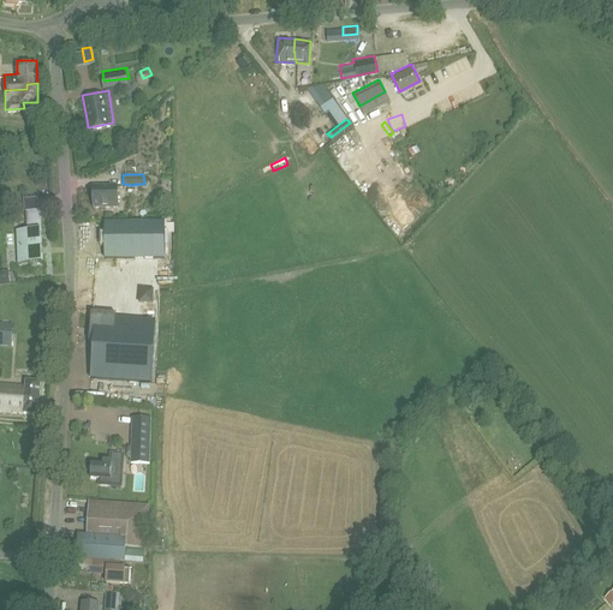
[(115,199),(115,183),(91,184),(91,204),(112,204),(112,199),(115,199)]
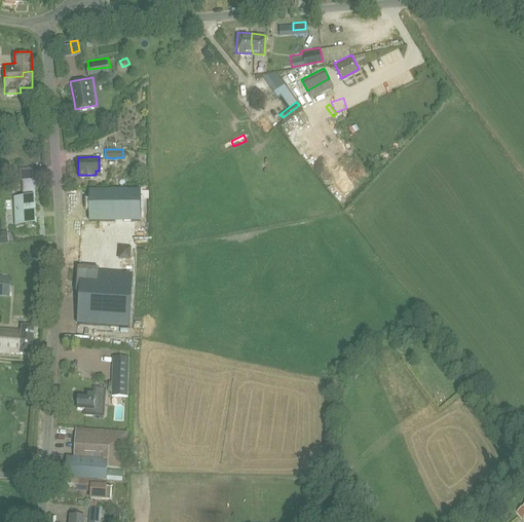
[(14,223),(36,222),(34,177),(22,178),(22,194),(12,194),(14,223)]
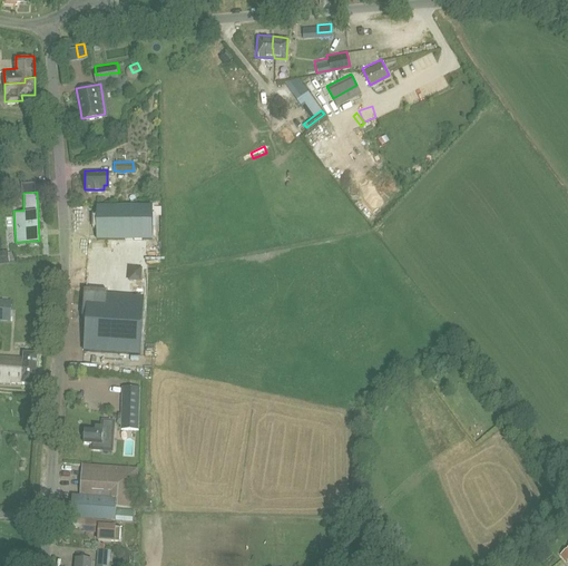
[(96,236),(152,236),(150,214),(157,214),(157,204),(150,204),(96,204),(96,236)]
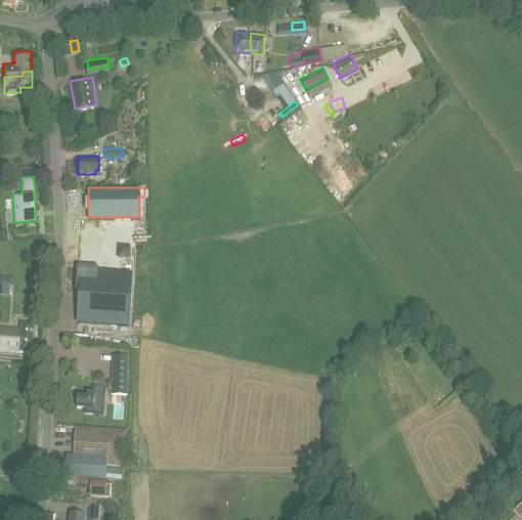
[(107,226),(113,232),(120,226),(115,221),(107,226)]
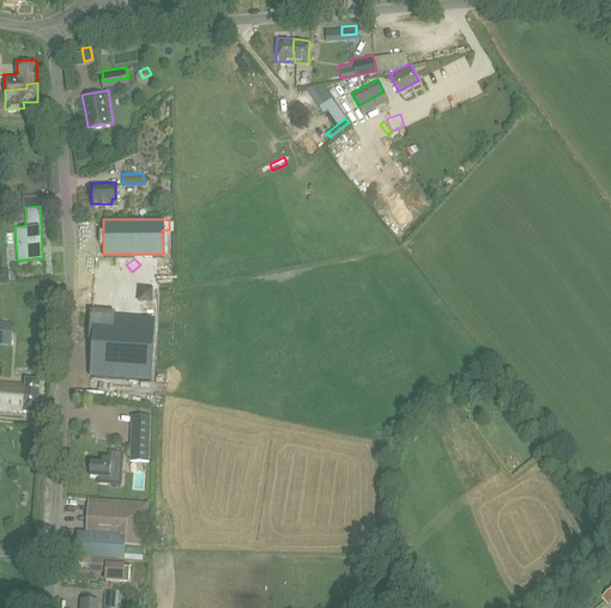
[(150,299),(151,284),(137,283),(135,298),(150,299)]
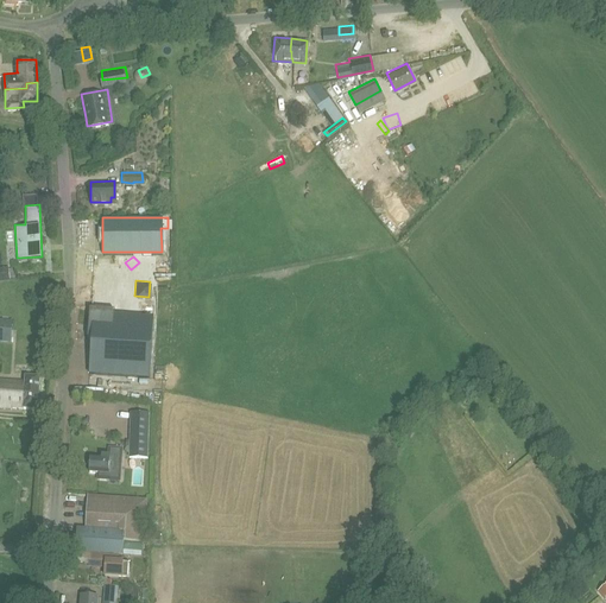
[(149,375),(152,315),(93,311),(89,370),(149,375)]
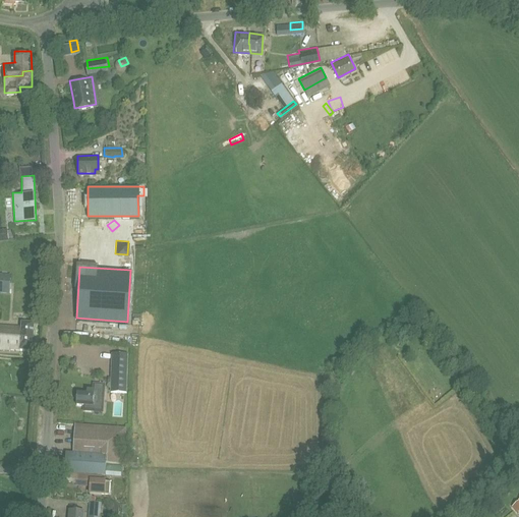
[(0,289),(8,290),(9,272),(0,271),(0,289)]
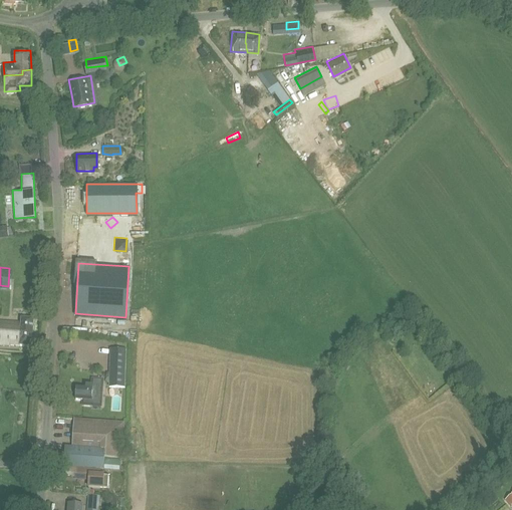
[(0,341),(31,343),(32,316),(21,315),(20,320),(0,318),(0,341)]
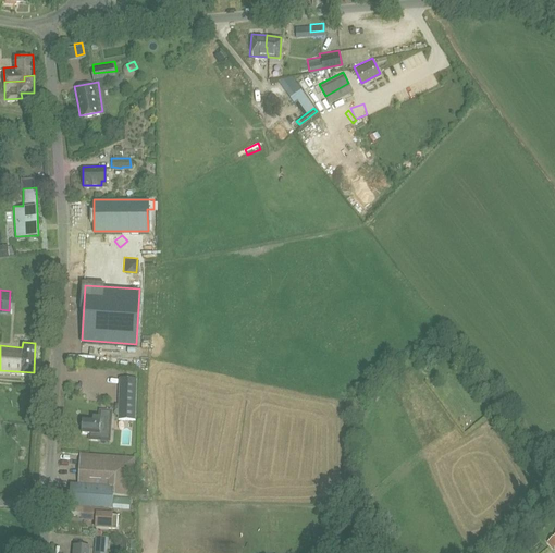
[(119,375),(118,416),(134,417),(135,376),(119,375)]
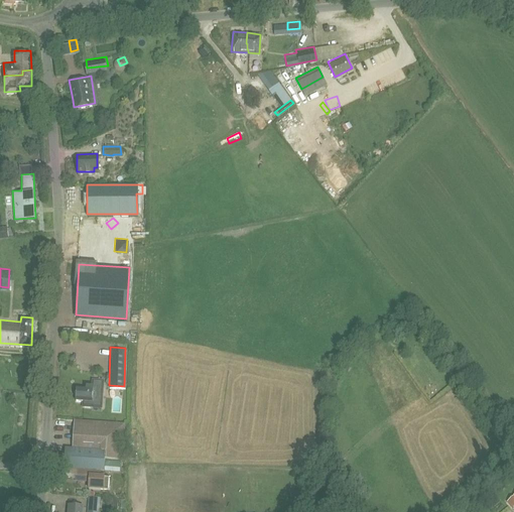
[(75,398),(81,398),(80,404),(101,406),(103,377),(90,376),(90,384),(86,384),(86,385),(76,385),(75,398)]
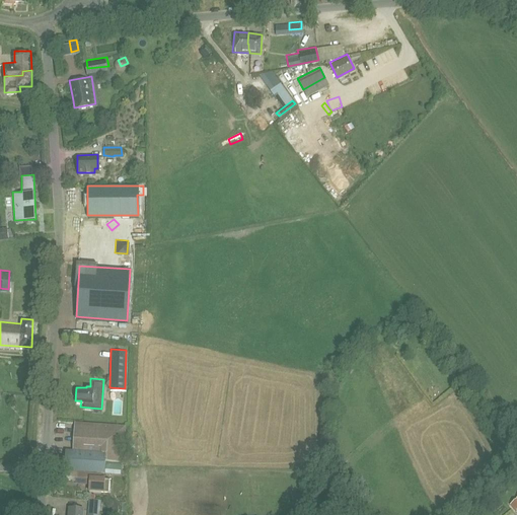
[(125,423),(74,420),(72,447),(106,450),(105,459),(122,460),(125,423)]
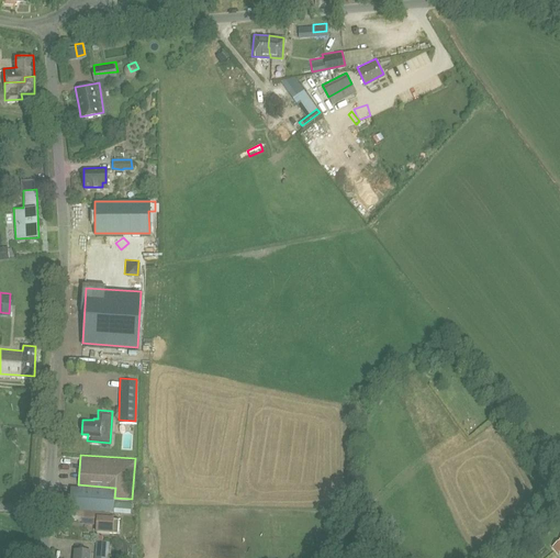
[(114,488),(70,486),(68,508),(112,510),(129,512),(130,500),(113,499),(114,488)]
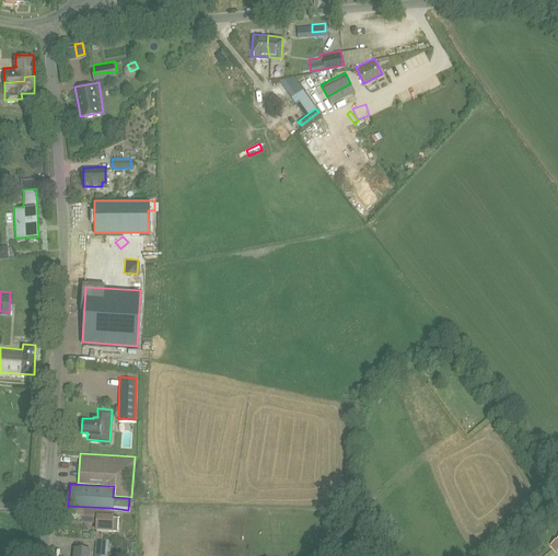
[(68,507),(68,514),(81,516),(80,518),(95,519),(95,528),(116,529),(117,516),(107,514),(107,509),(68,507)]
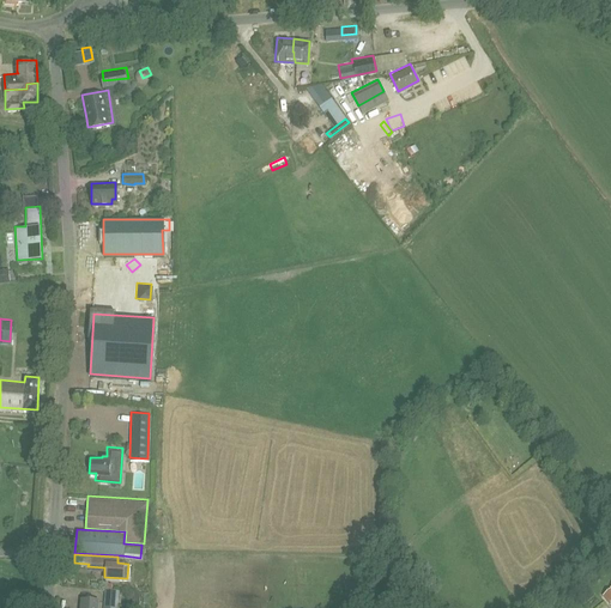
[(145,589),(145,576),(134,576),(134,589),(145,589)]
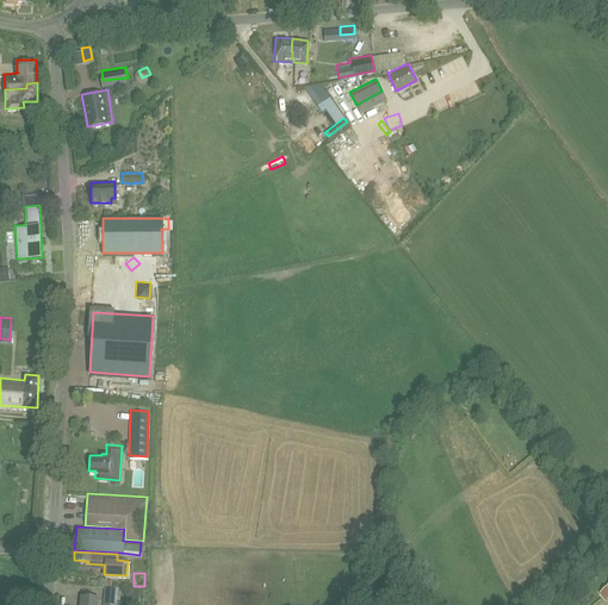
[(116,604),(117,585),(104,584),(101,604),(116,604)]
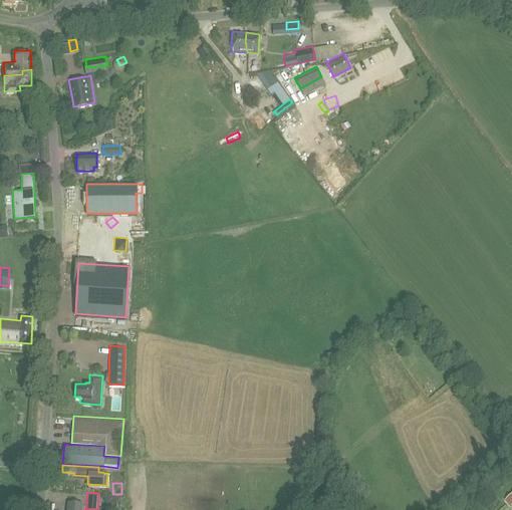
[(106,495),(105,504),(114,505),(115,496),(106,495)]
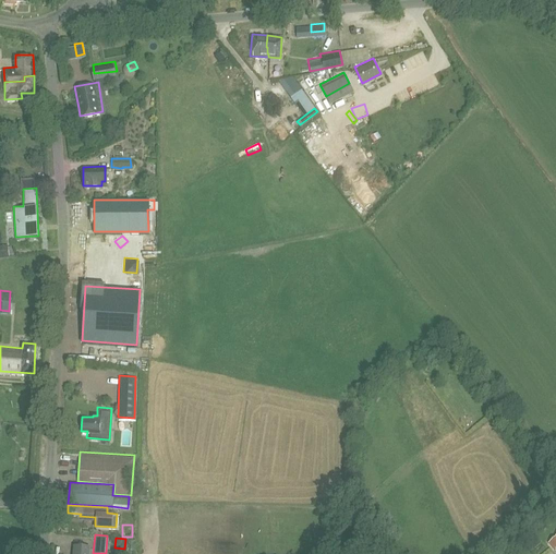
[(72,553),(87,553),(88,545),(73,543),(72,553)]
